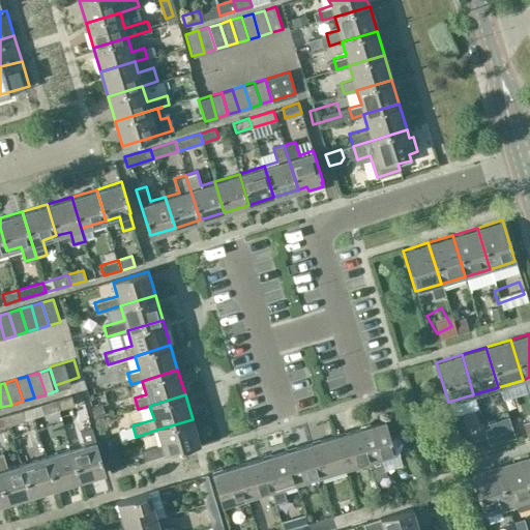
[(55,401),(58,411),(74,406),(71,395),(55,401)]
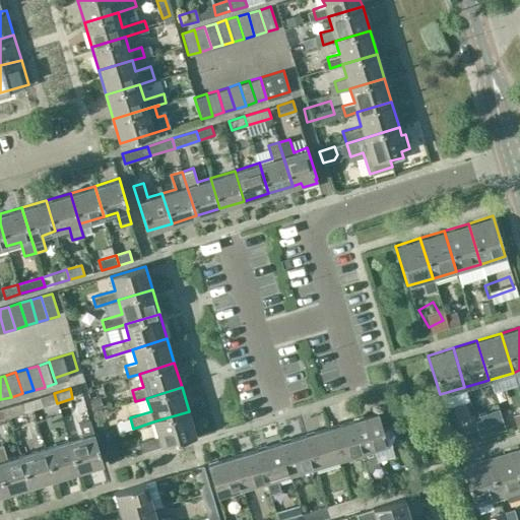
[(43,408),(57,403),(54,393),(39,397),(43,408)]
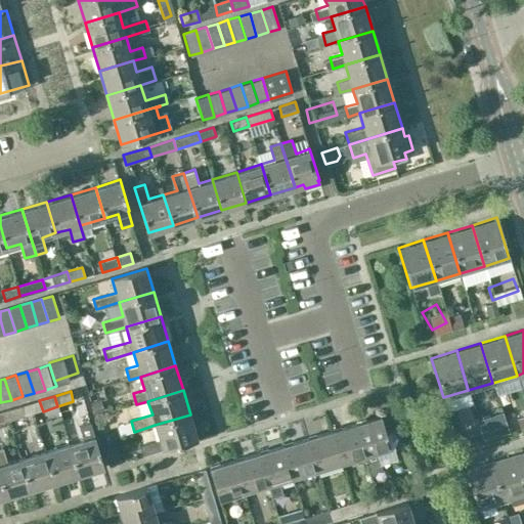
[(7,411),(10,421),(26,417),(23,406),(7,411)]
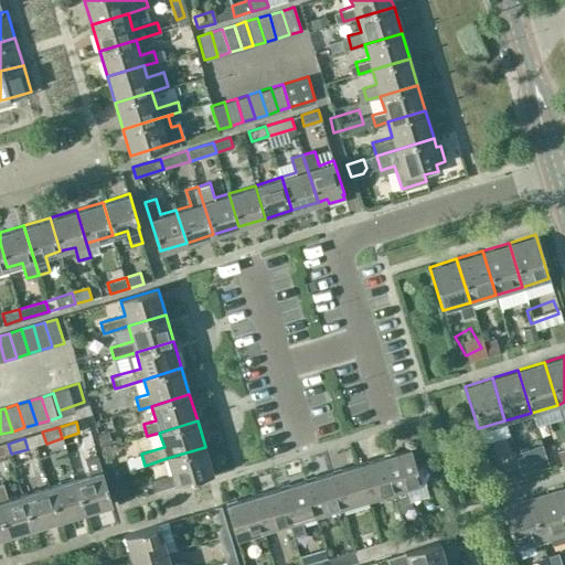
[(0,457),(11,454),(8,444),(0,445),(0,457)]
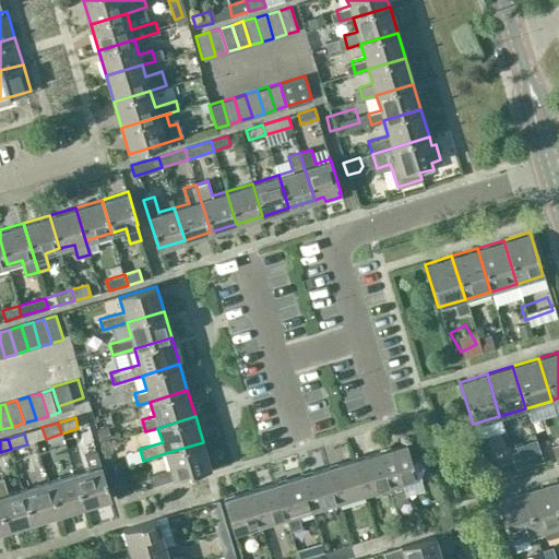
[(380,449),(391,483),(397,504),(409,501),(403,479),(415,476),(405,441),(380,449)]
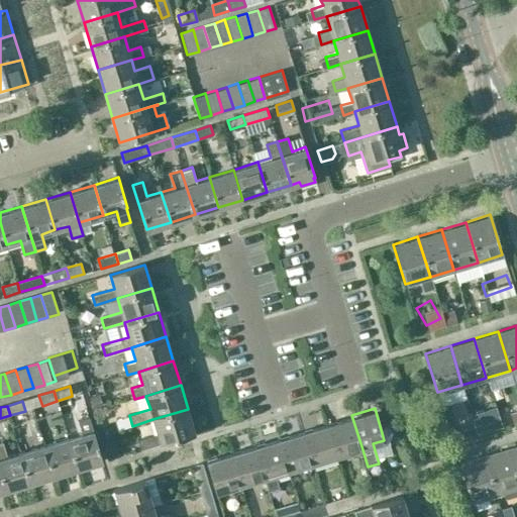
[(188,409),(152,419),(158,433),(137,439),(140,449),(195,432),(188,409)]
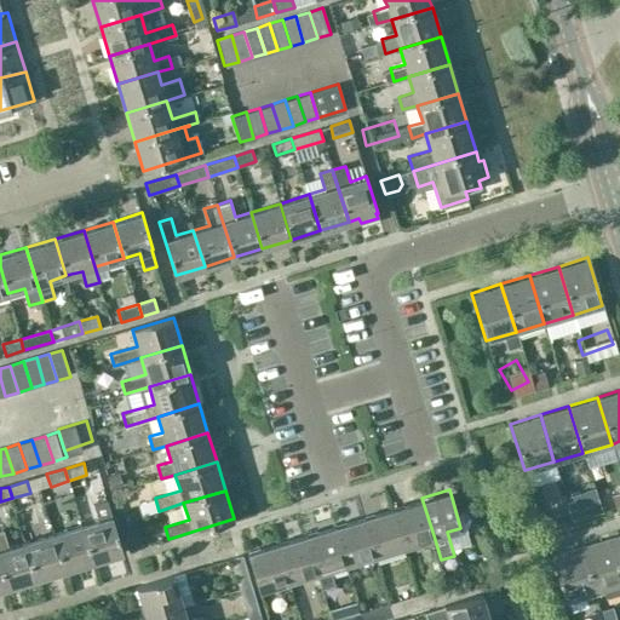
[(422,498),(394,506),(406,544),(434,535),(422,498)]
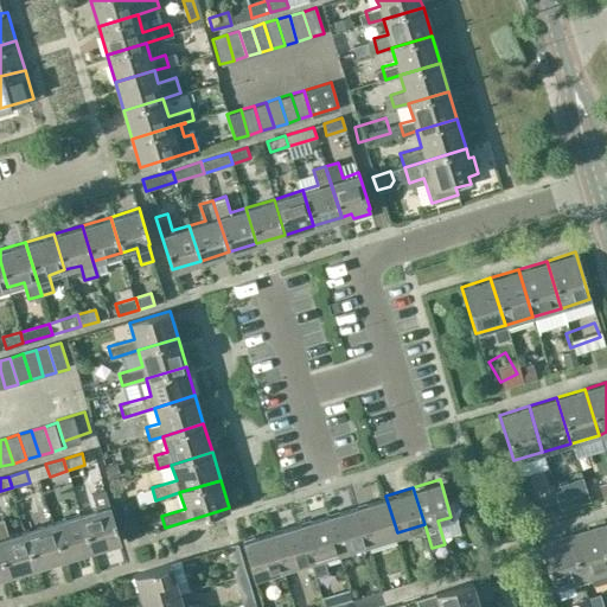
[(96,510),(82,513),(91,549),(120,541),(109,505),(104,490),(91,494),(96,510)]
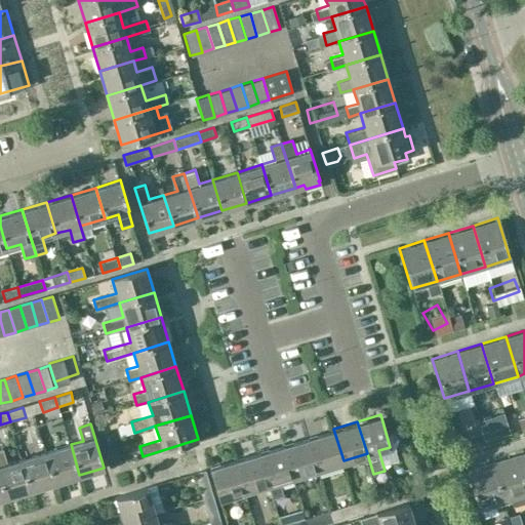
[(333,429),(309,436),(319,468),(344,460),(333,429)]
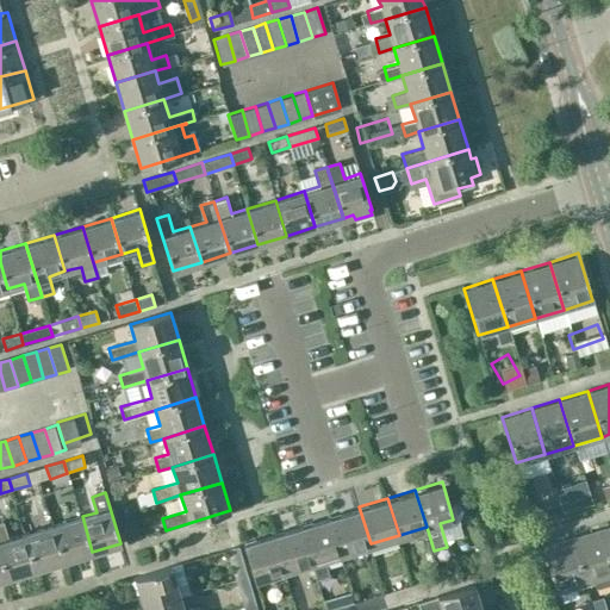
[(359,506),(331,515),(342,553),(371,543),(359,506)]
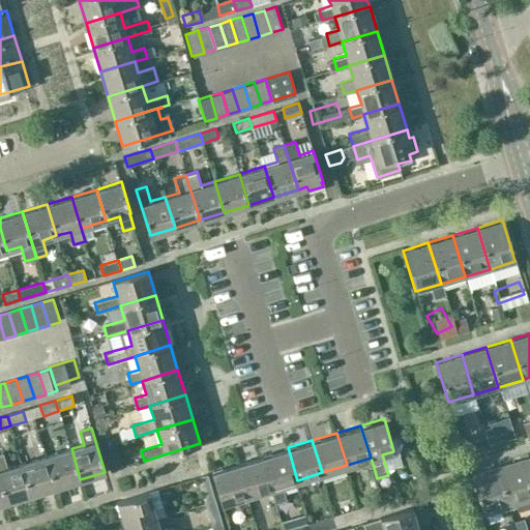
[(263,454),(272,488),(276,501),(288,497),(284,483),(297,480),(288,447),(263,454)]
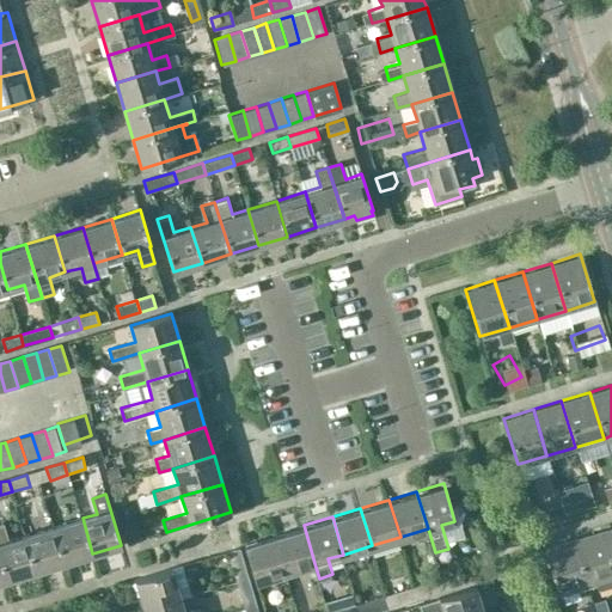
[(83,518),(54,526),(65,563),(92,554),(83,518)]
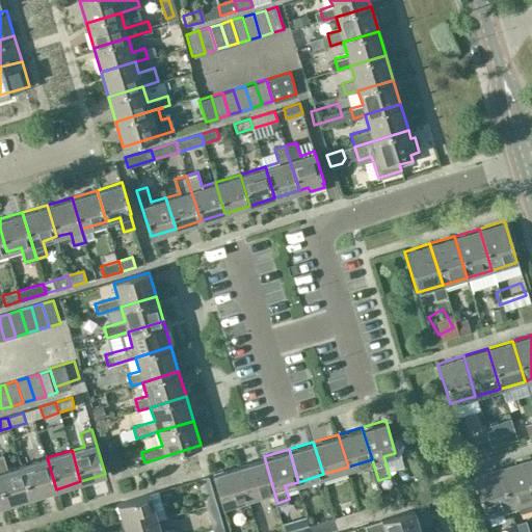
[(0,483),(6,504),(31,497),(22,466),(8,469),(4,456),(0,456),(0,483)]
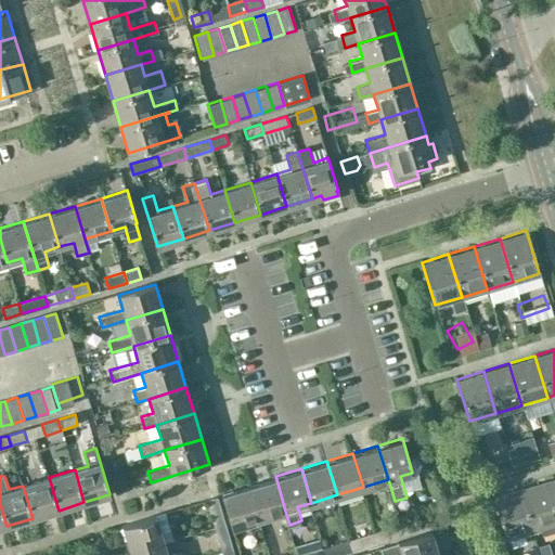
[(275,476),(249,483),(259,518),(285,511),(275,476)]
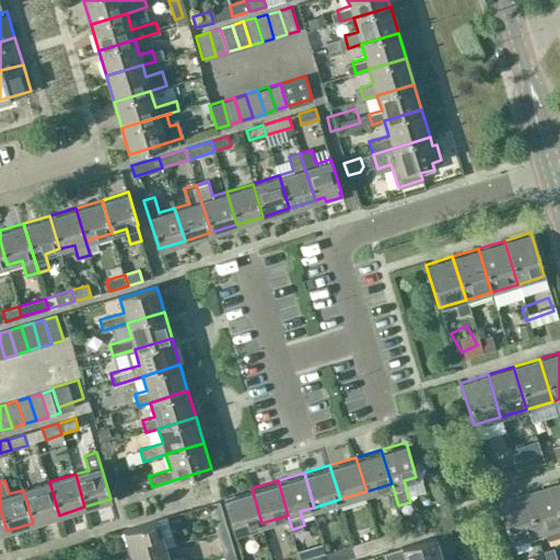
[(559,480),(549,485),(559,522),(559,480)]
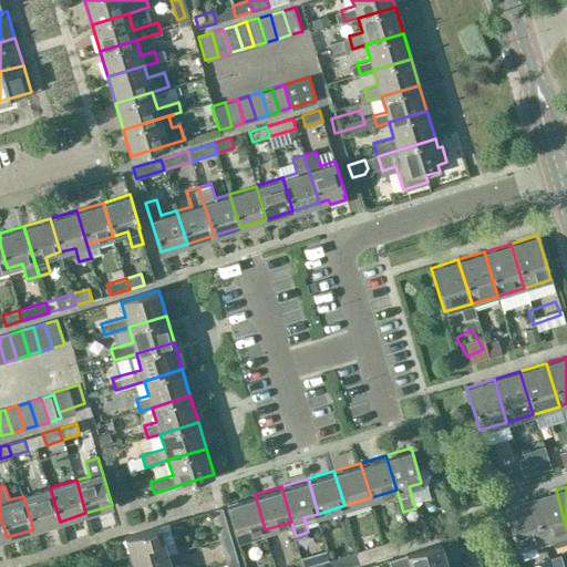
[(50,487),(23,496),(33,529),(60,522),(50,487)]
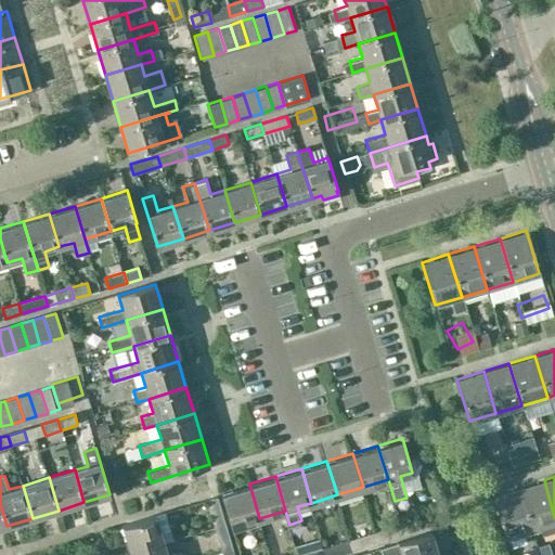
[(554,517),(544,480),(518,488),(531,530),(539,528),(540,533),(554,528),(554,517)]
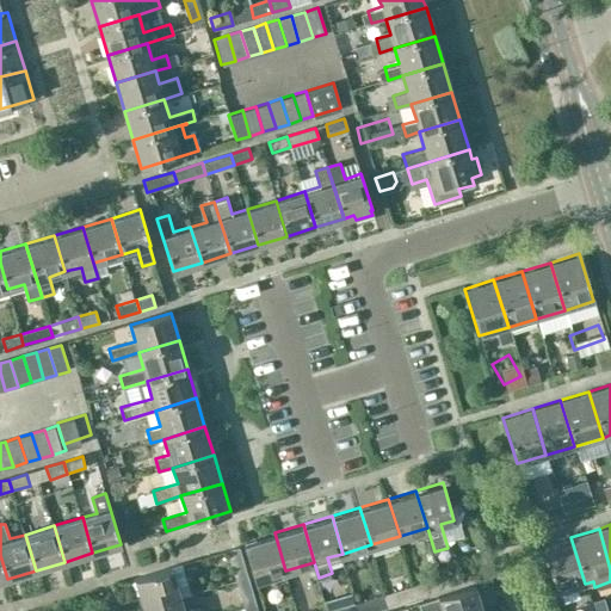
[(254,580),(285,571),(275,532),(244,542),(254,580)]
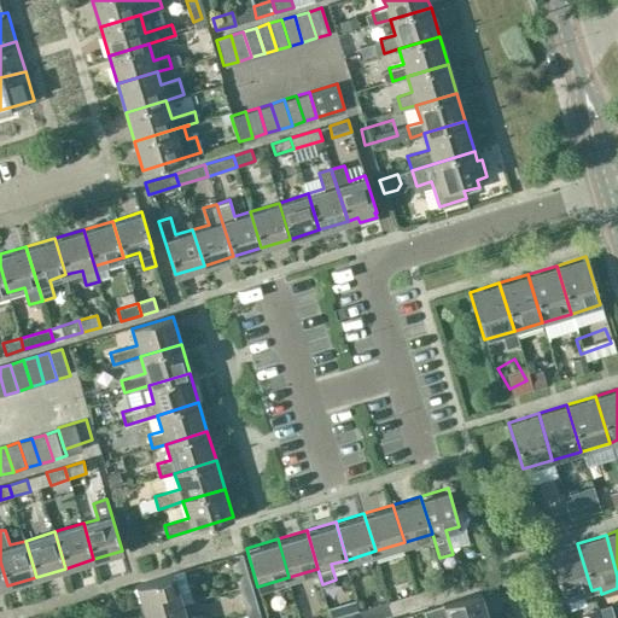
[(561,600),(592,590),(577,543),(548,552),(561,600)]
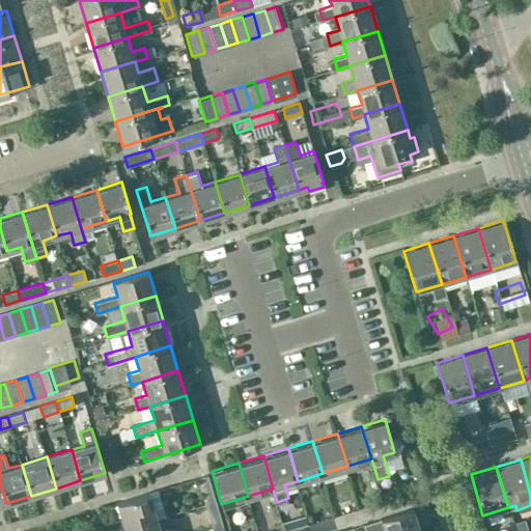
[(204,502),(215,499),(207,476),(197,479),(204,502)]
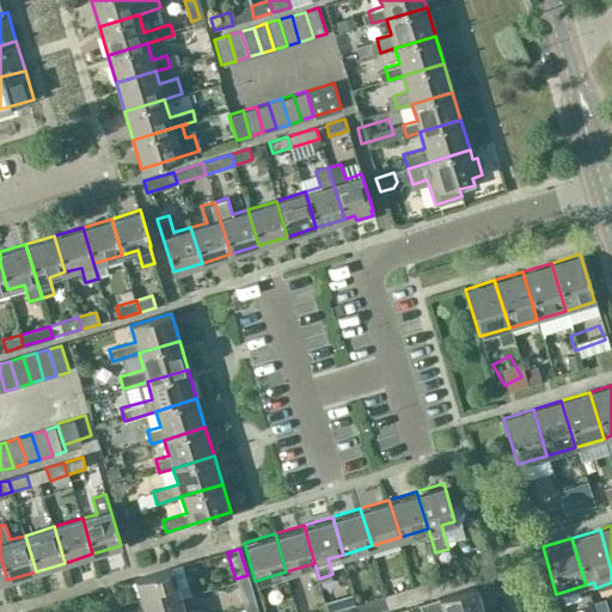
[(133,577),(142,606),(179,594),(171,565),(133,577)]
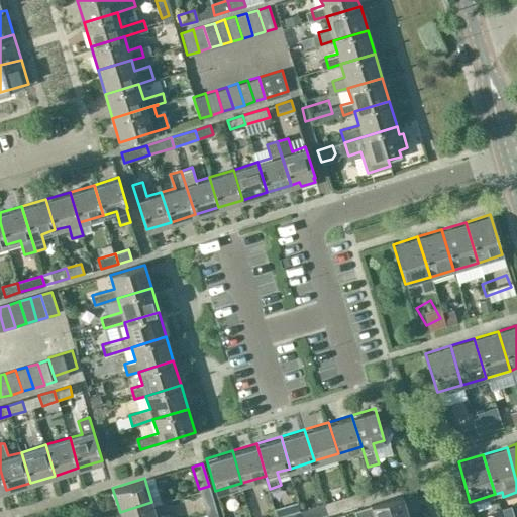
[(397,482),(371,490),(373,500),(400,491),(397,482)]
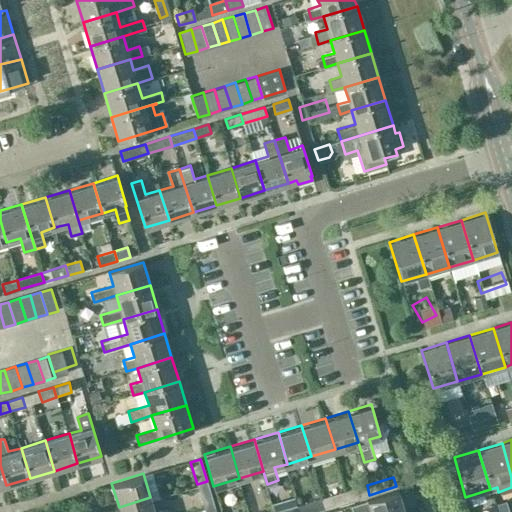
[(197,484),(204,508),(214,505),(207,481),(197,484)]
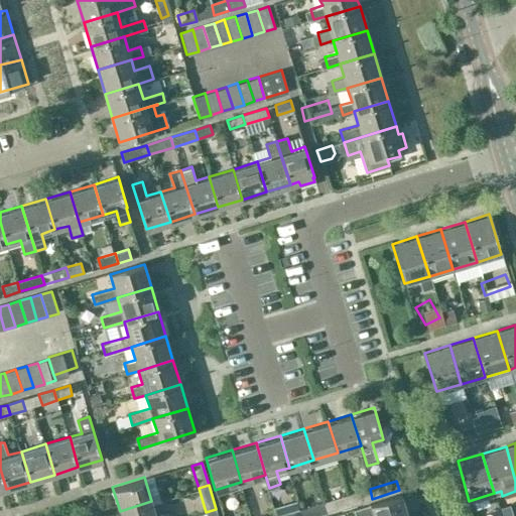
[(370,489),(351,494),(355,504),(372,499),(370,489)]
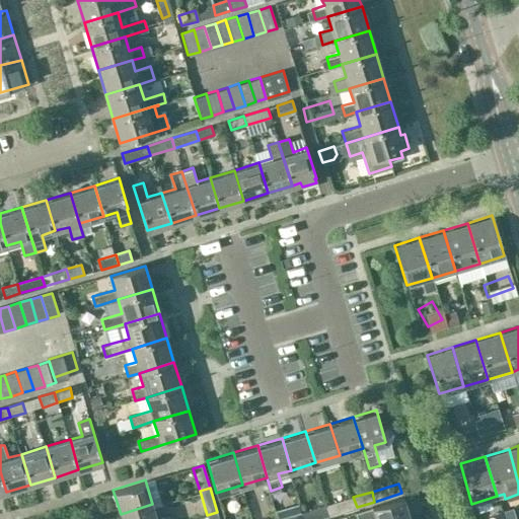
[(360,518),(374,515),(375,518),(410,518),(402,495),(354,510),(356,518),(360,518)]
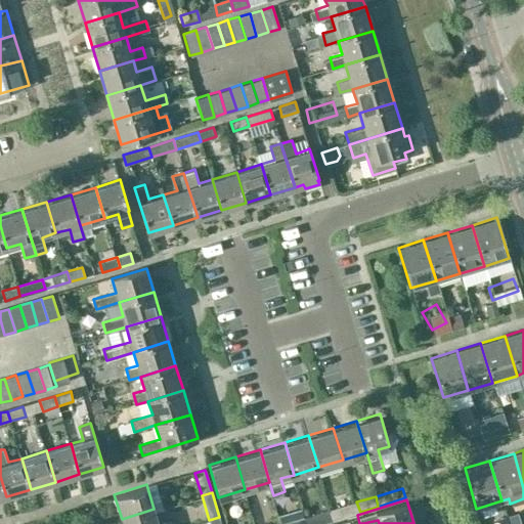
[(356,501),(328,511),(331,521),(360,512),(356,501)]
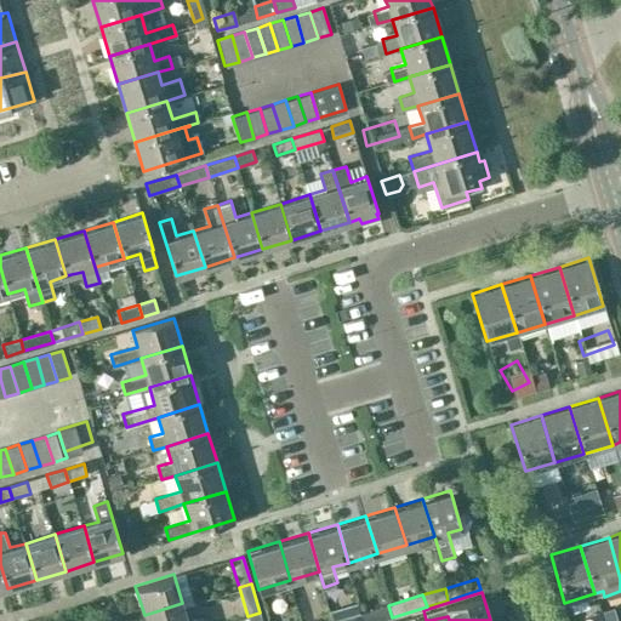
[(146,620),(204,620),(203,614),(187,619),(182,603),(144,615),(146,620)]
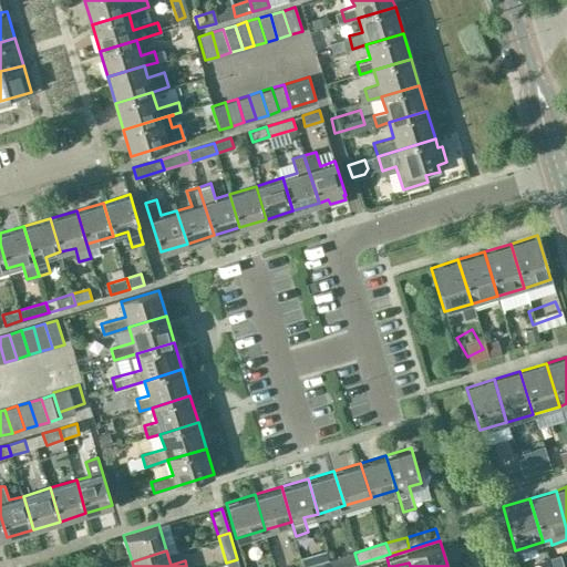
[(354,553),(329,560),(330,566),(346,566),(358,564),(354,553)]
